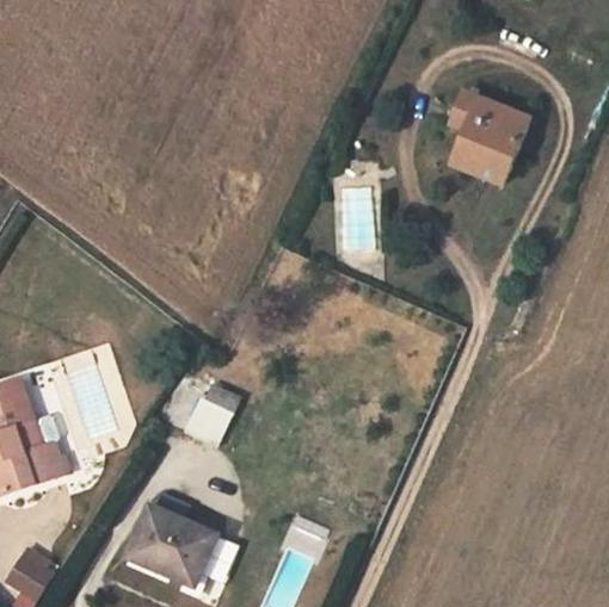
[(505,184),(533,121),(468,93),(454,125),(468,132),(455,162),(505,184)]
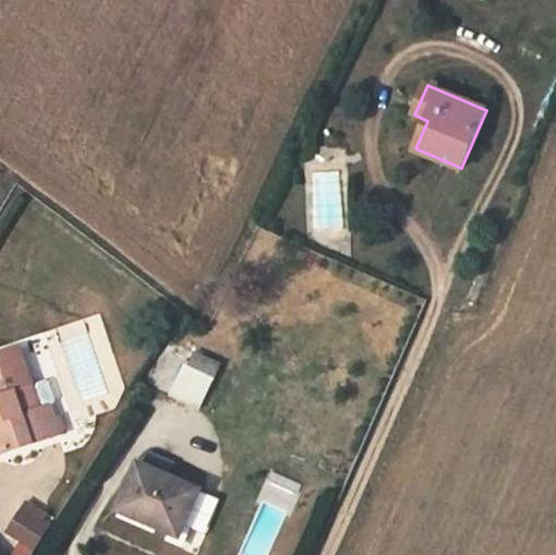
[(8,370),(25,364),(20,346),(1,352),(8,370)]
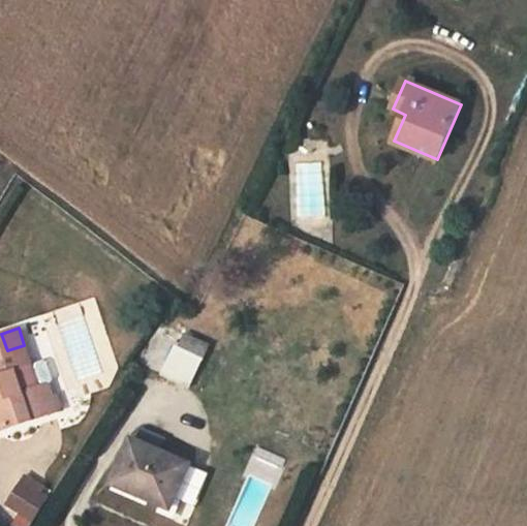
[(203,358),(209,344),(184,333),(178,346),(203,358)]
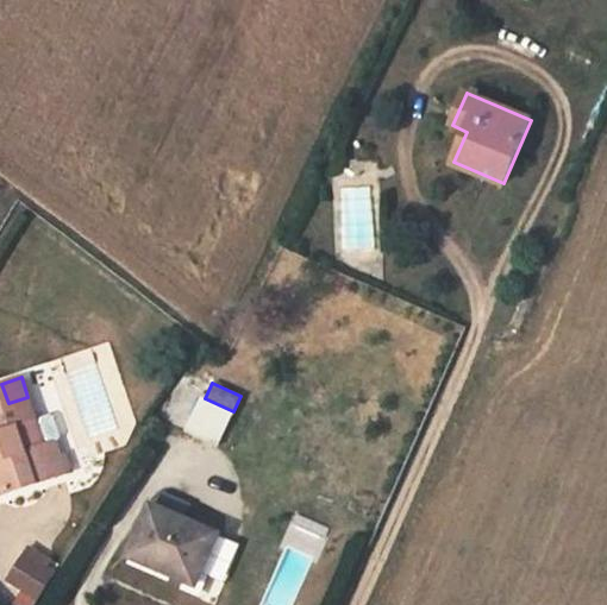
[(0,493),(67,471),(55,440),(44,443),(35,416),(27,397),(8,403),(1,384),(0,384),(0,493)]
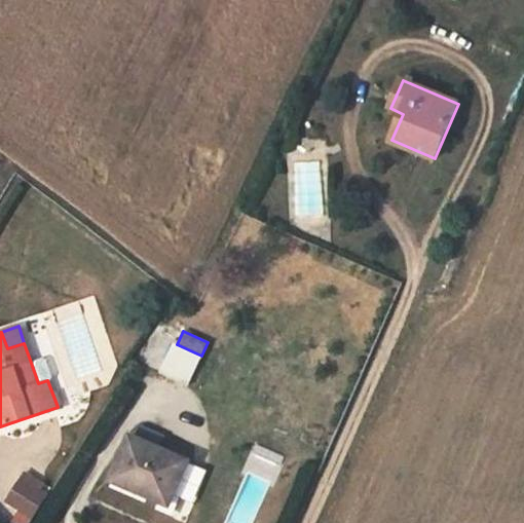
[(38,383),(47,380),(39,358),(30,360),(38,383)]
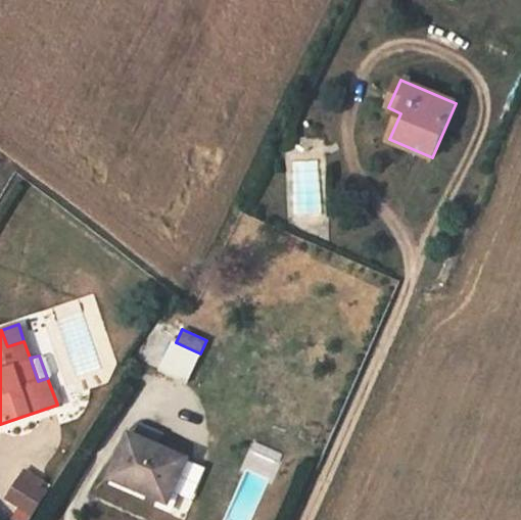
[(170,502),(188,457),(131,432),(113,472),(147,487),(145,492),(170,502)]
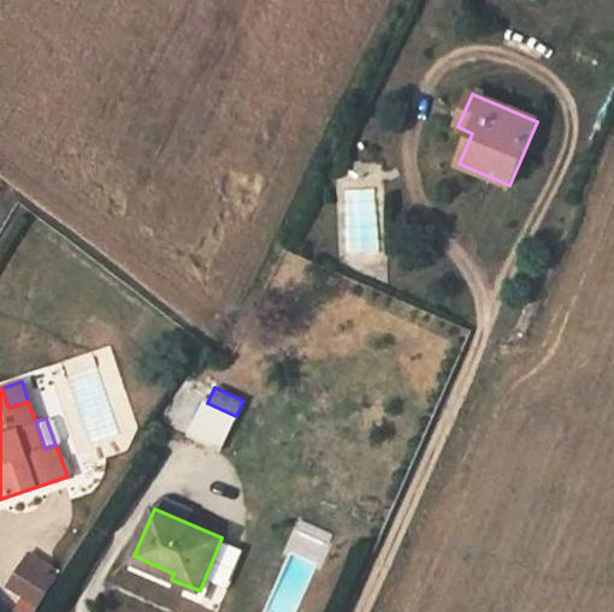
[(22,559),(43,572),(47,566),(27,553),(22,559)]
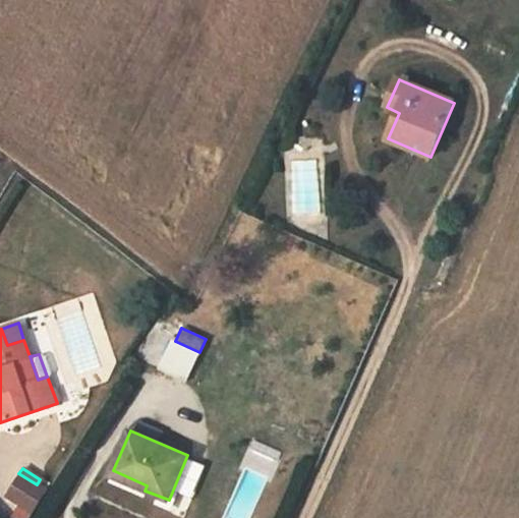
[(31,514),(46,491),(37,484),(18,473),(4,496),(31,514)]
